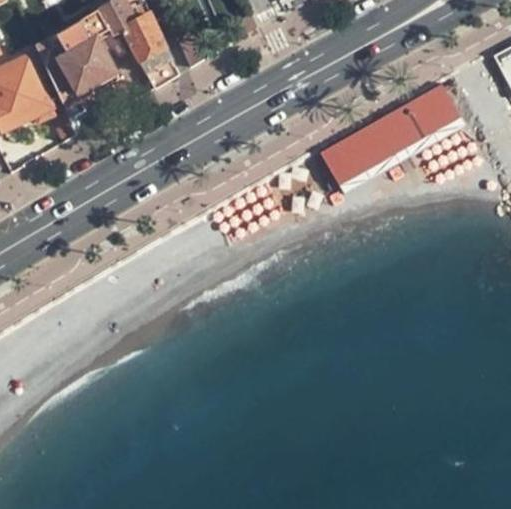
[(150,7),(147,0),(111,0),(54,35),(83,98),(95,122),(134,100),(98,31),(109,25),(112,32),(123,27),(128,20),(149,8),(150,7)]
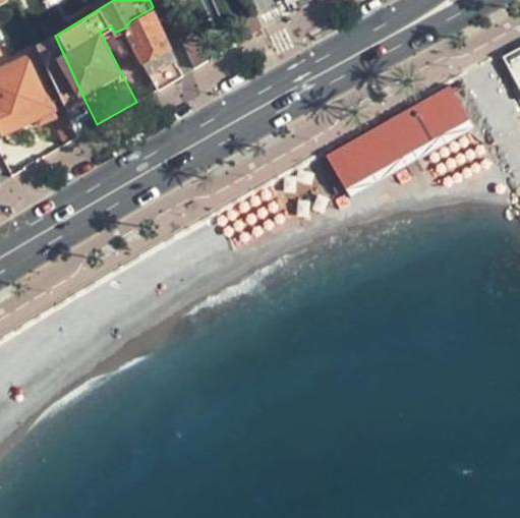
[(130,20),(125,27),(159,89),(183,74),(153,7),(152,8),(130,20)]
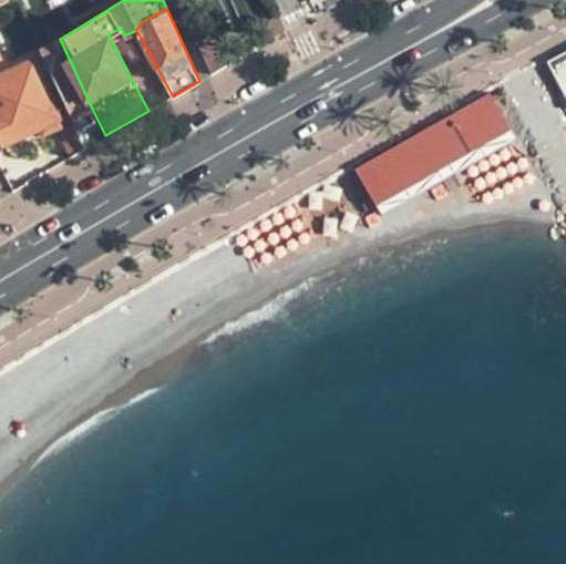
[(266,19),(275,37),(288,30),(279,12),(266,19)]
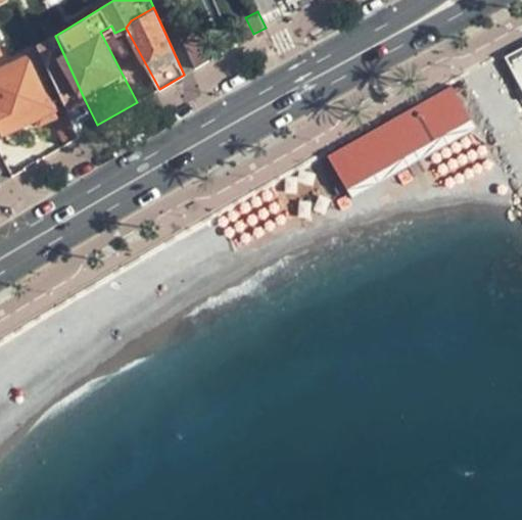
[(184,40),(196,65),(197,64),(214,57),(201,32),(184,40)]
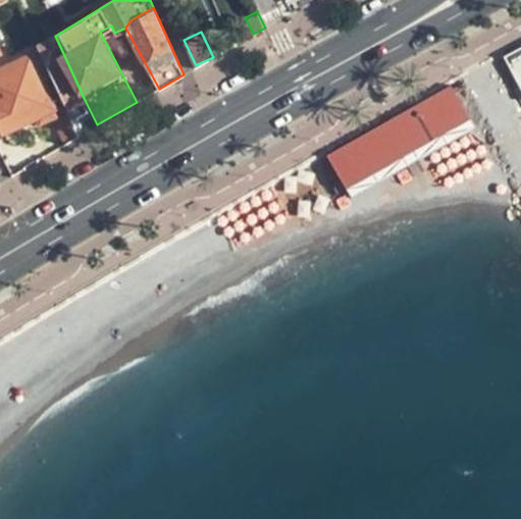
[(85,100),(55,36),(40,45),(68,107),(85,100)]
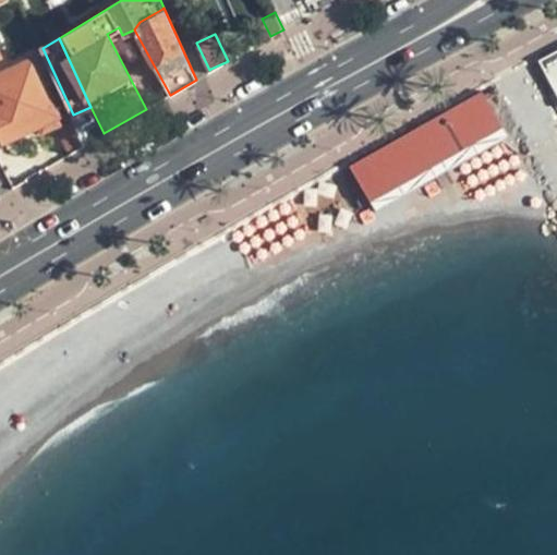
[(556,49),(535,60),(556,98),(556,49)]
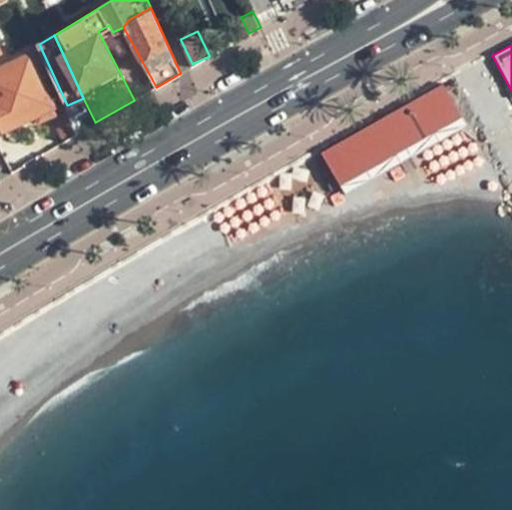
[(0,68),(0,108),(9,126),(54,105),(30,54),(0,68)]
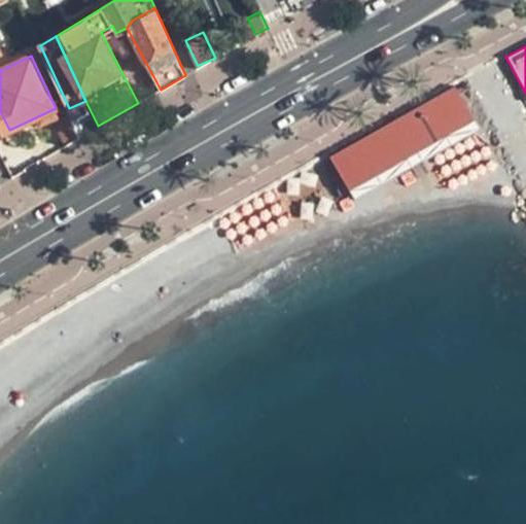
[(380,131),(398,164),(481,117),(462,84),(380,131)]
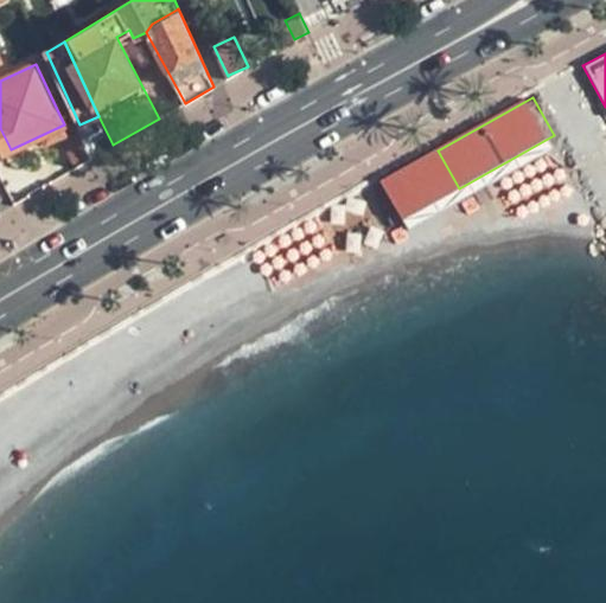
[(80,164),(95,156),(81,128),(65,135),(80,164)]
